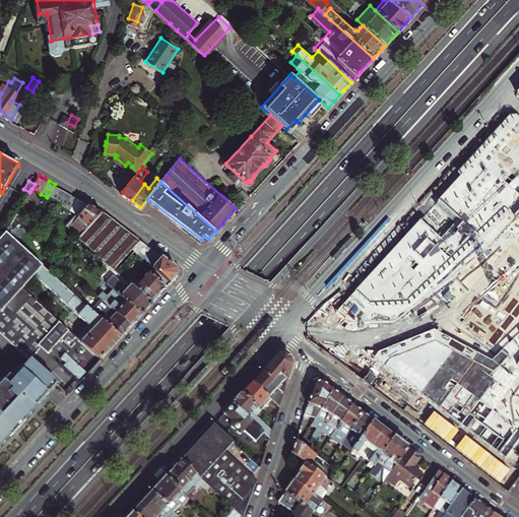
[(54,199),(62,188),(55,184),(47,197),(51,199),(53,198),(54,199)]
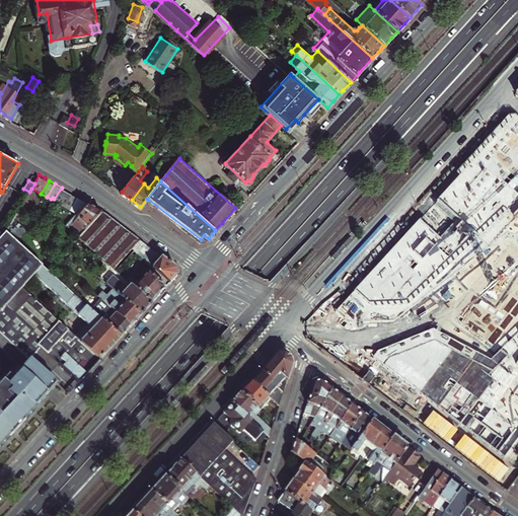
[(60,202),(66,190),(62,188),(54,199),(60,202)]
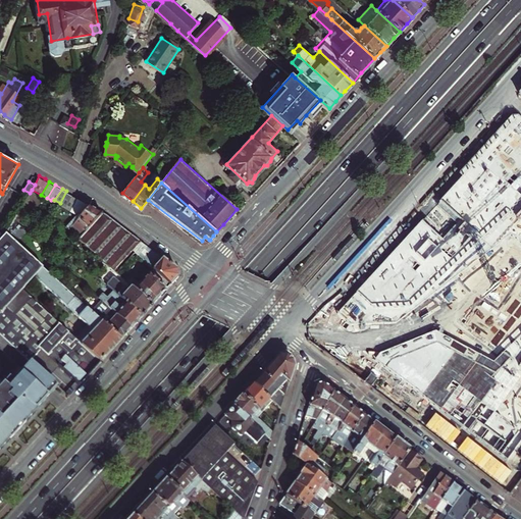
[(28,210),(32,213),(41,195),(32,190),(30,193),(22,205),(28,210)]
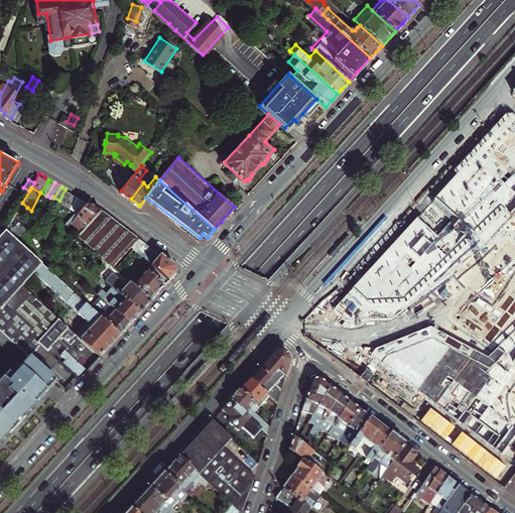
[(76,195),(66,188),(59,201),(63,203),(67,205),(76,195)]
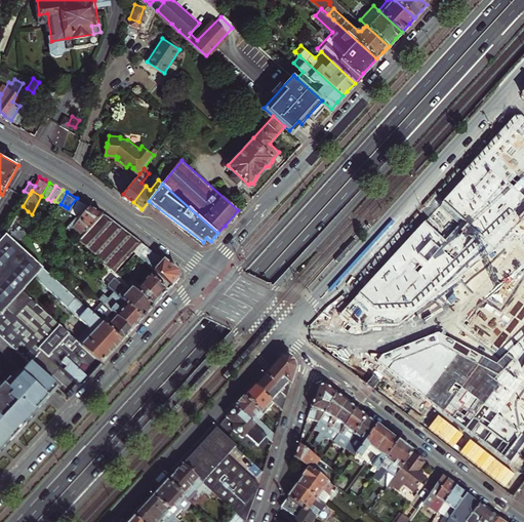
[(82,201),(77,198),(68,208),(73,210),(82,201)]
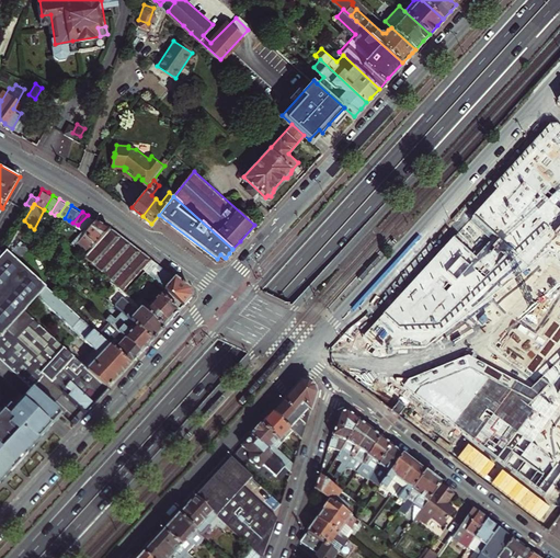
[(84,228),(94,218),(88,215),(78,225),(84,228)]
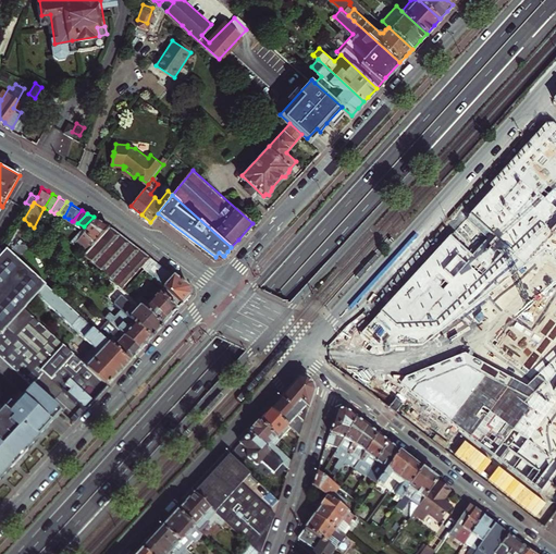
[(85,251),(109,225),(94,217),(84,226),(86,229),(74,242),(85,251)]
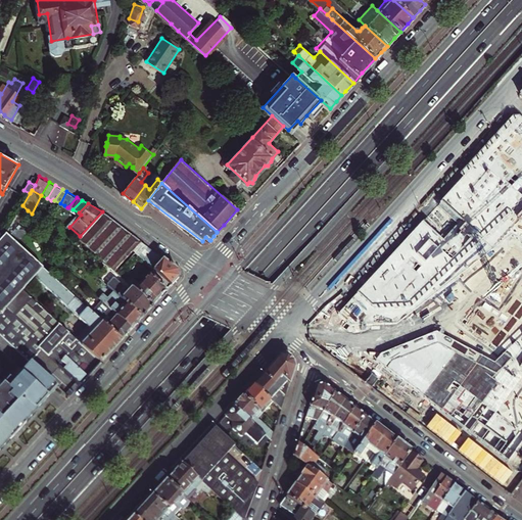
[(28,210),(22,205),(7,234),(12,239),(24,227),(17,223),(28,210)]
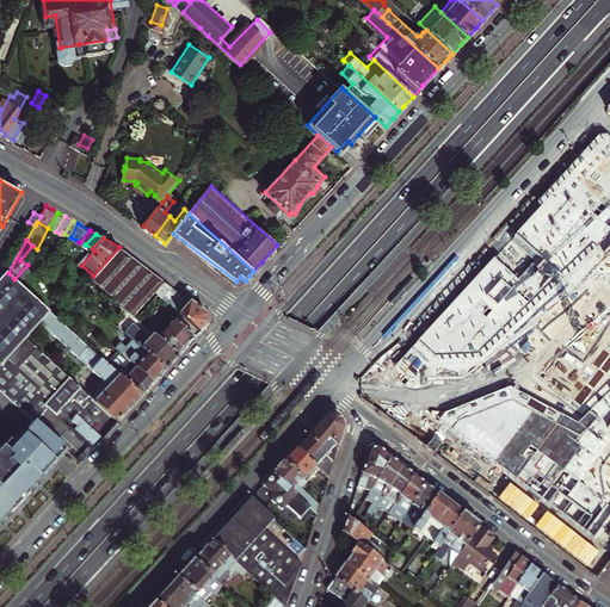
[(93,276),(134,314),(146,299),(155,290),(165,280),(119,247),(93,276)]
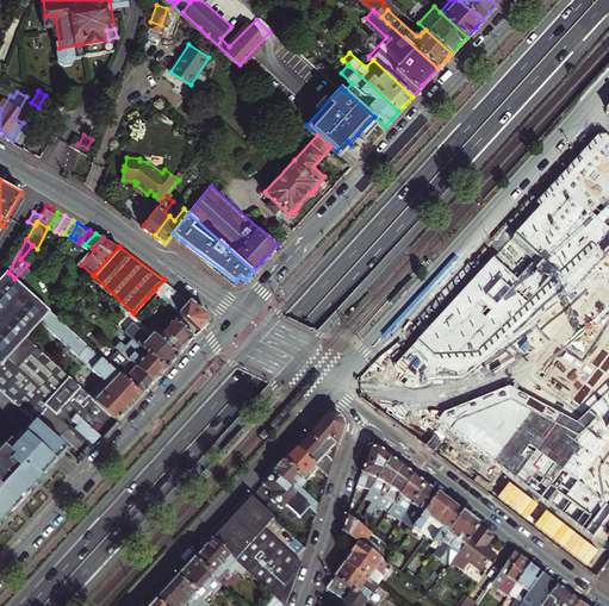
[(44,256),(37,249),(30,256),(38,263),(44,256)]
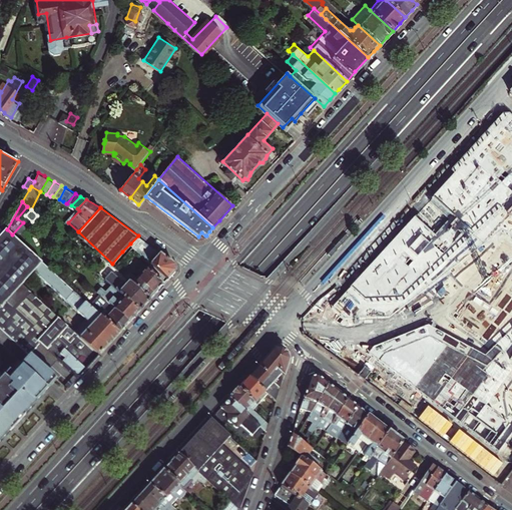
[(0,326),(30,354),(44,366),(55,355),(78,375),(85,368),(98,353),(76,333),(21,284),(33,270),(41,261),(12,234),(7,229),(0,236),(0,326)]
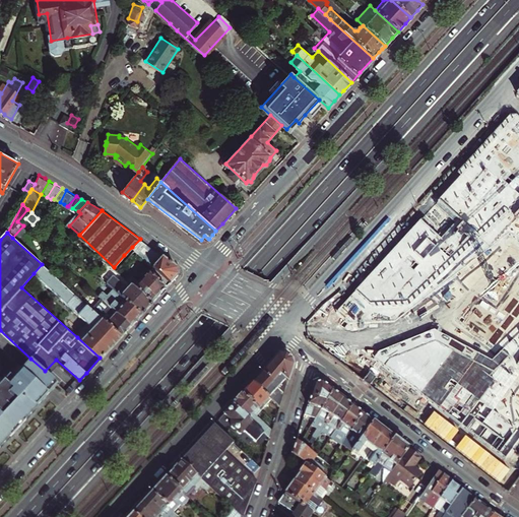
[(178,266),(140,239),(132,247),(150,263),(171,280),(175,276),(177,273),(178,266)]
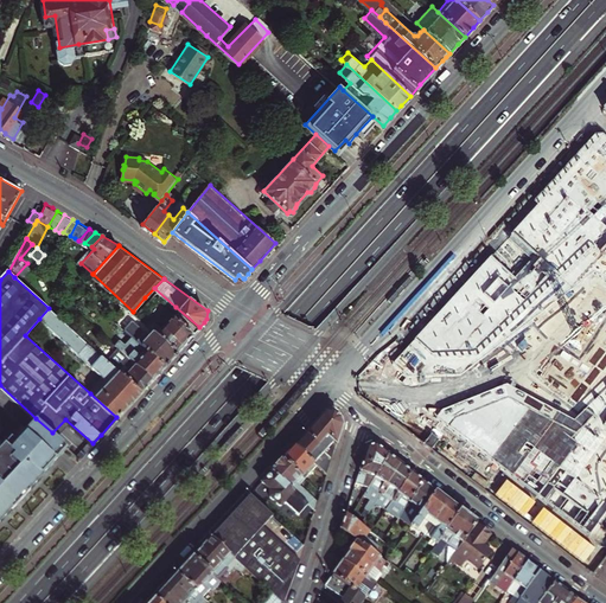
[(439,319),(450,307),(434,294),(423,305),(439,319)]
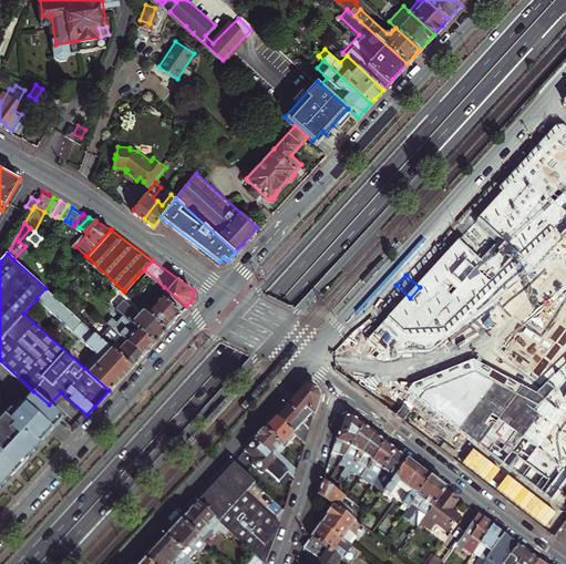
[(147,313),(165,328),(176,316),(186,306),(164,287),(155,297),(135,278),(124,291),(147,313)]
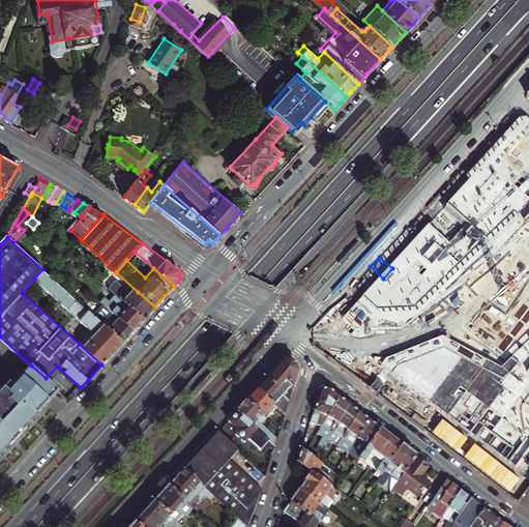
[(49,274),(53,279),(63,267),(59,263),(49,274)]
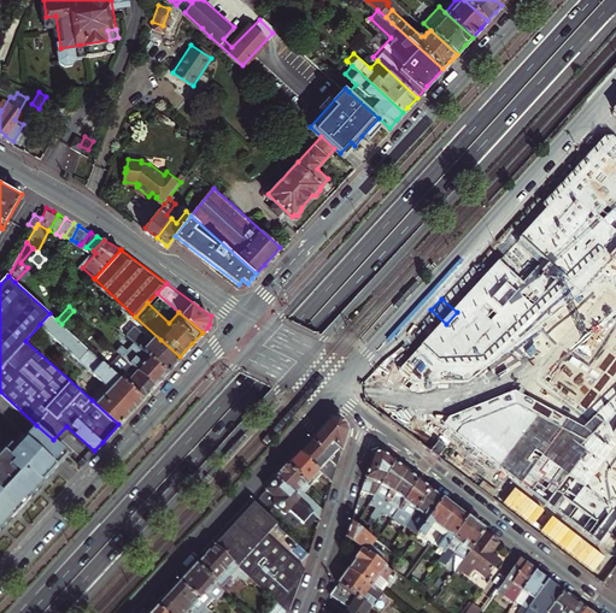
[(50,313),(40,324),(106,384),(92,400),(118,424),(132,410),(142,398),(107,366),(62,324),(57,319),(50,313)]
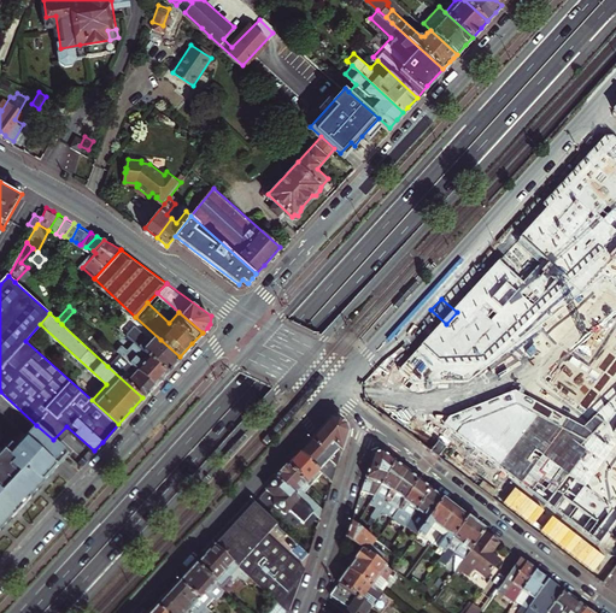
[(421,319),(381,363),(397,376),(436,334),(421,319)]
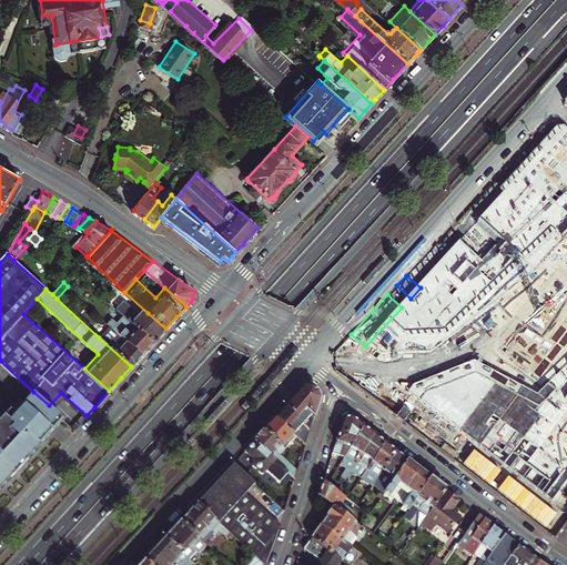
[(117,308),(123,313),(153,342),(161,334),(165,329),(148,313),(143,319),(123,300),(117,308)]
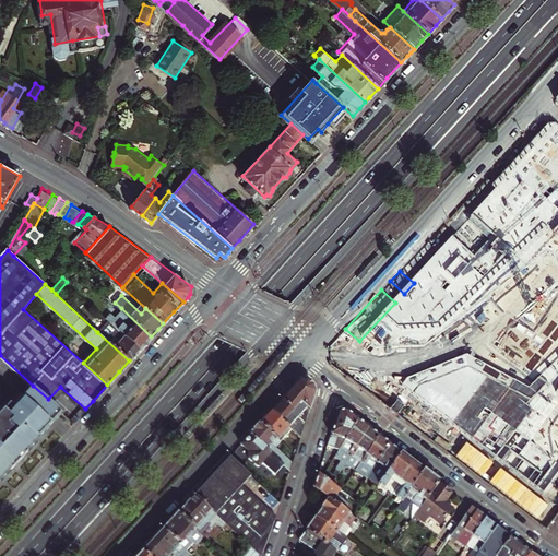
[(151,336),(121,308),(115,316),(110,312),(106,317),(108,320),(140,349),(146,342),(151,336)]
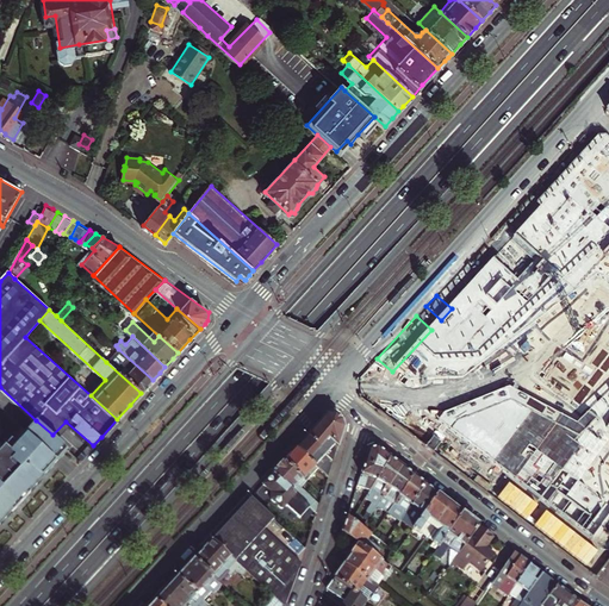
[(153,380),(118,349),(106,362),(141,393),(148,386),(153,380)]
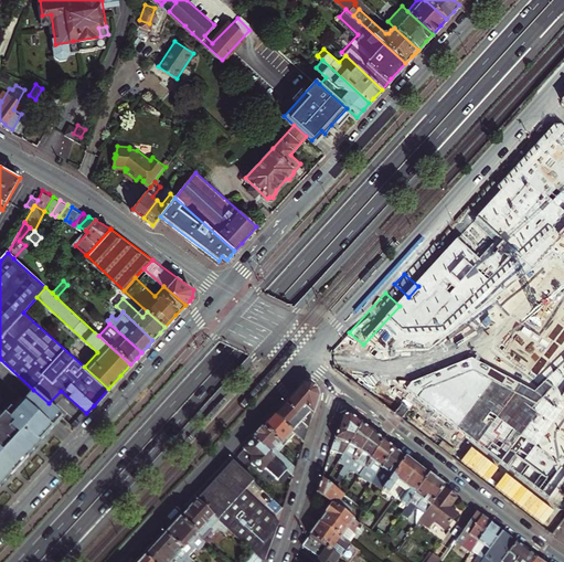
[(312,381),(304,382),(294,393),(276,413),(296,431),(305,439),(320,393),(318,386),(312,381)]
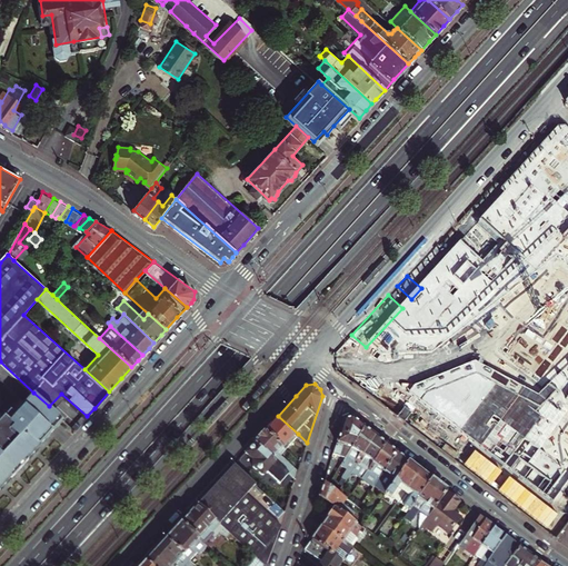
[(7,418),(37,446),(62,418),(49,406),(33,393),(17,411),(15,409),(7,418)]
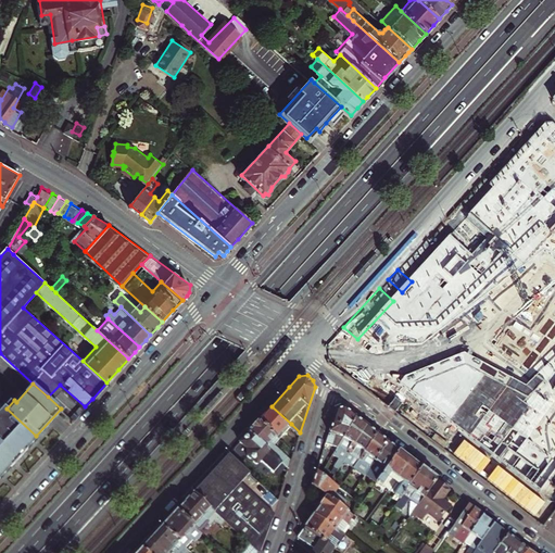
[(394,394),(387,404),(393,410),(401,400),(394,394)]
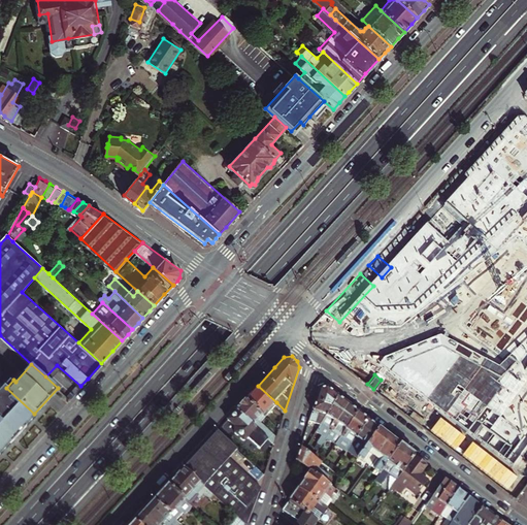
[(309,418),(321,421),(338,393),(327,385),(320,387),(309,418)]
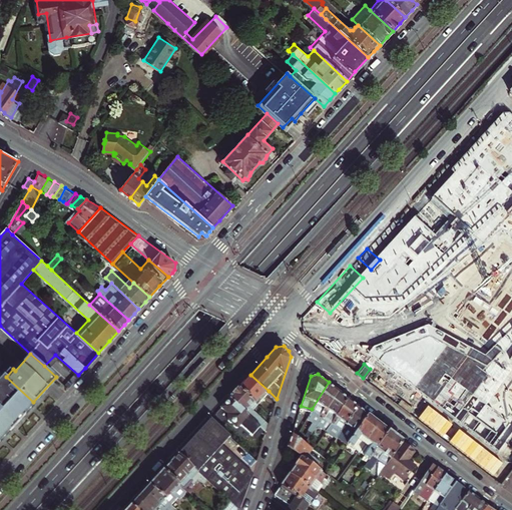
[(259,402),(269,391),(250,375),(245,380),(240,385),(259,402)]
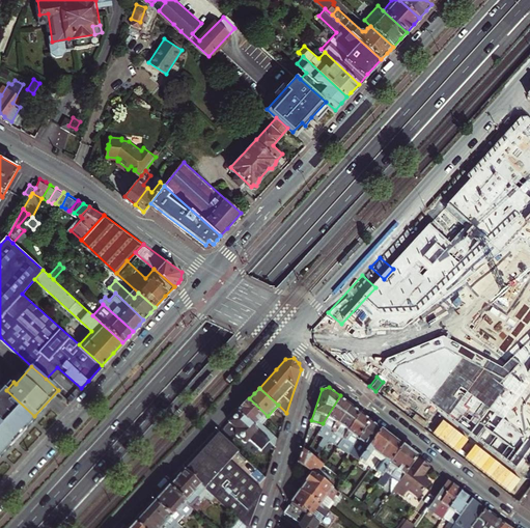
[(0,454),(34,416),(6,390),(0,396),(0,454)]
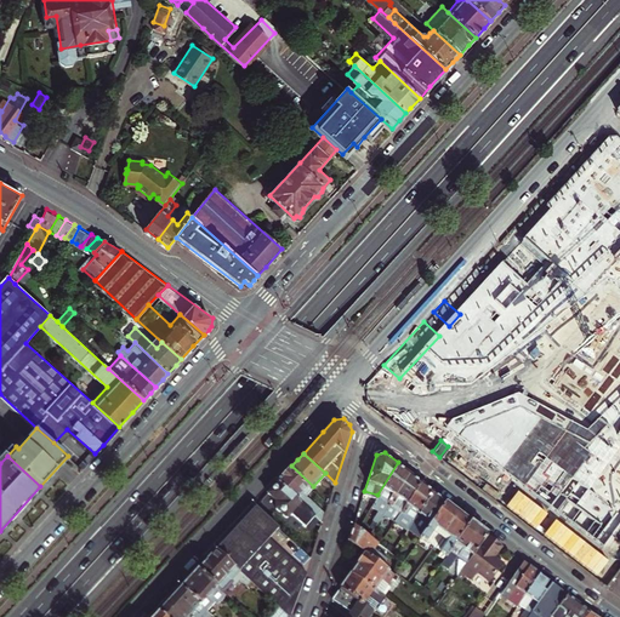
[(398,462),(377,495),(373,503),(379,508),(369,524),(373,526),(384,510),(410,472),(398,462)]
